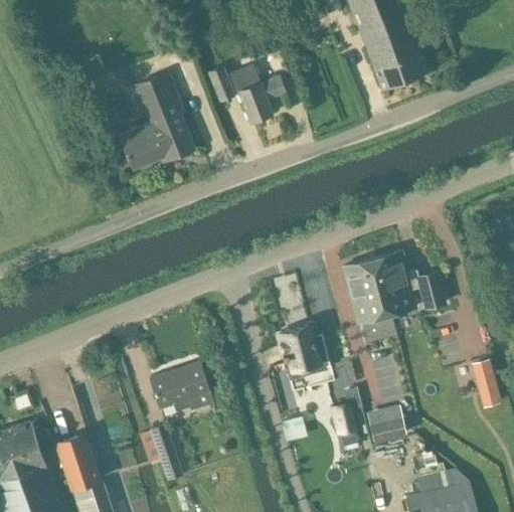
[(429,73),(400,0),(347,0),(382,91),(429,73)]
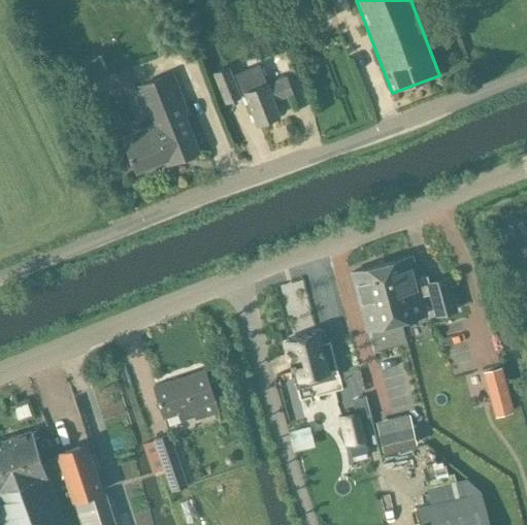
[(274,103),(293,95),(287,80),(268,88),(260,67),(233,78),(229,68),(215,74),(226,104),(245,96),(258,127),(280,118),(274,103)]
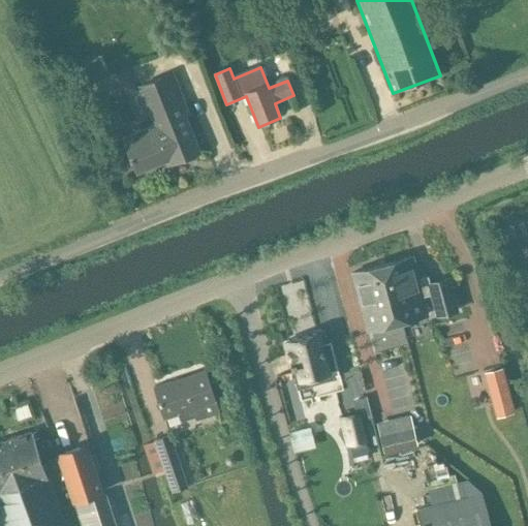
[(183,161),(199,154),(185,118),(189,116),(173,76),(141,89),(156,128),(124,141),(137,175),(181,157),(183,161)]
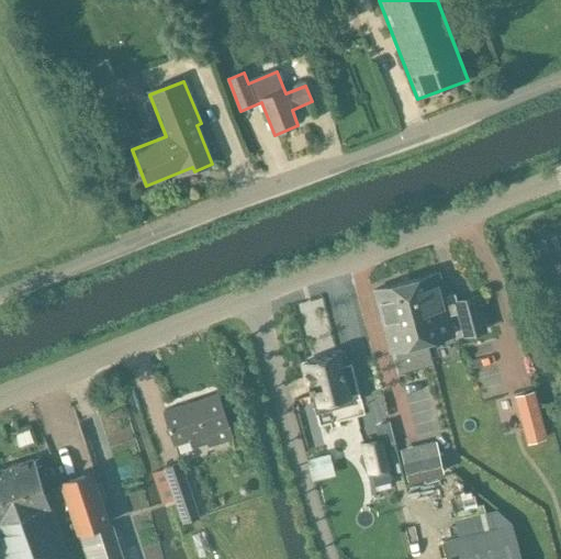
[(411,283),(427,345),(452,338),(447,319),(459,315),(466,338),(486,332),(478,299),(458,303),(456,297),(445,299),(438,276),(411,283)]
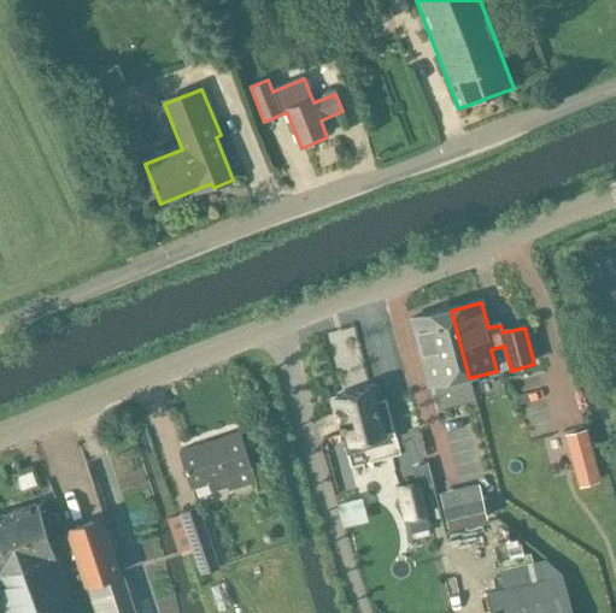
[(451,311),(412,320),(430,389),(435,388),(443,385),(446,398),(473,390),(469,378),(451,311)]
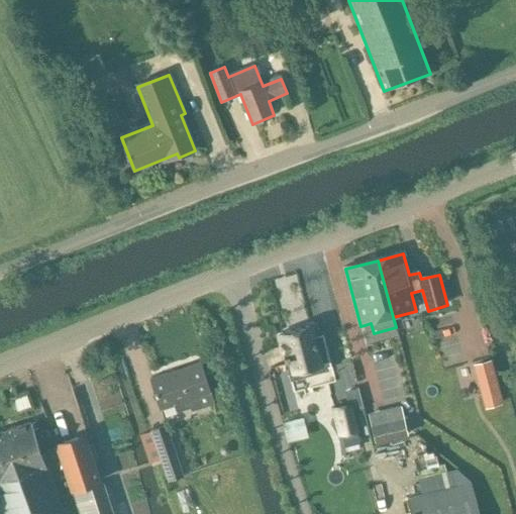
[(313,328),(278,337),(286,368),(292,366),(295,376),(320,369),(321,373),(332,370),(324,337),(315,339),(313,328)]
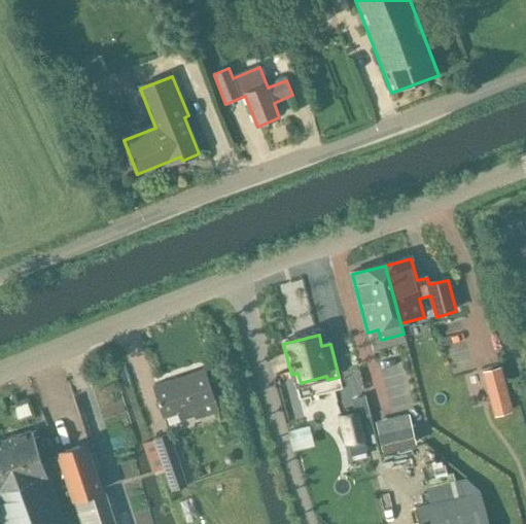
[(501,370),(488,373),(492,388),(505,385),(501,370)]
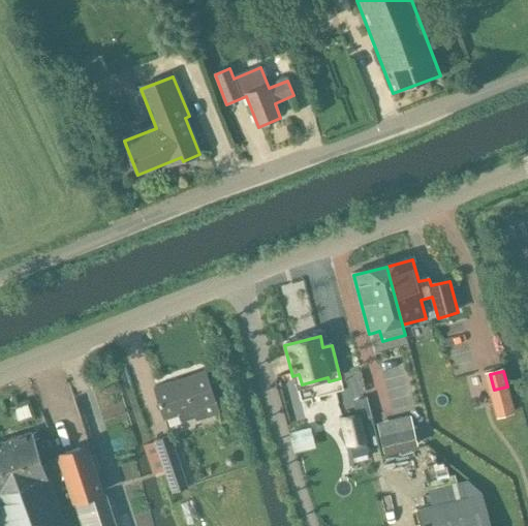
[(218,410),(216,404),(206,373),(155,390),(165,421),(180,415),(182,422),(218,410)]
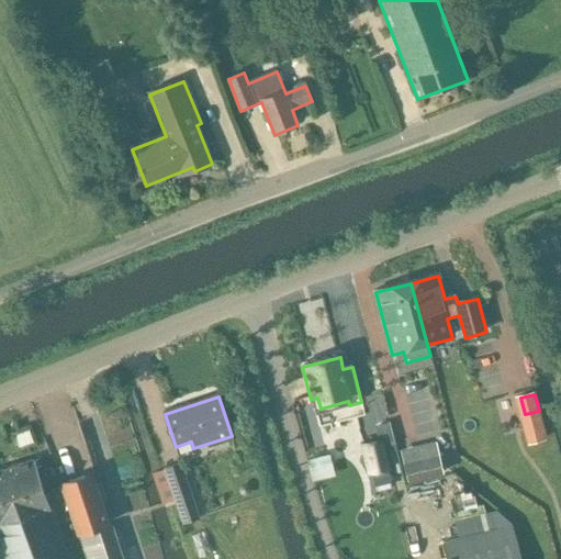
[(360,445),(368,478),(372,477),(376,489),(393,485),(390,472),(393,472),(386,448),(397,446),(391,423),(376,426),(379,440),(360,445)]
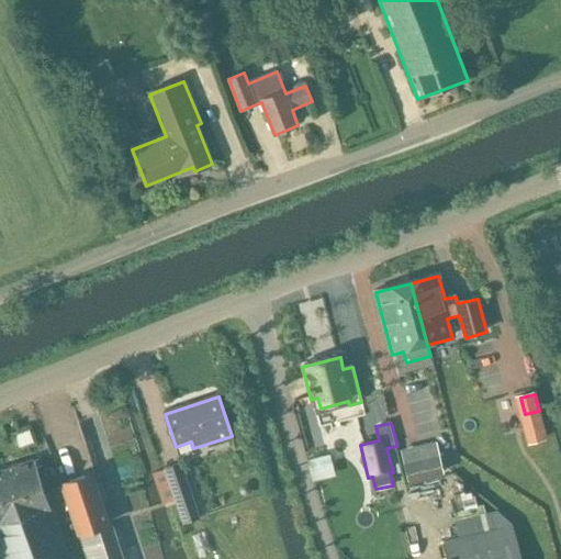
[(547,442),(543,427),(528,431),(524,432),(528,446),(547,442)]
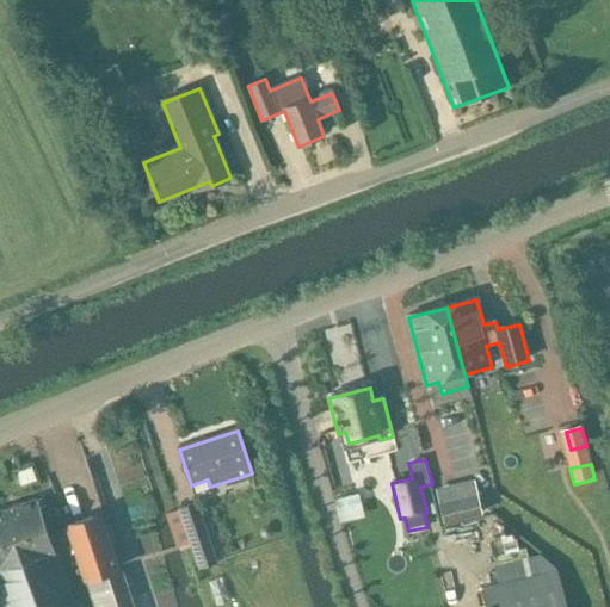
[(478,494),(439,503),(444,525),(482,515),(478,494)]
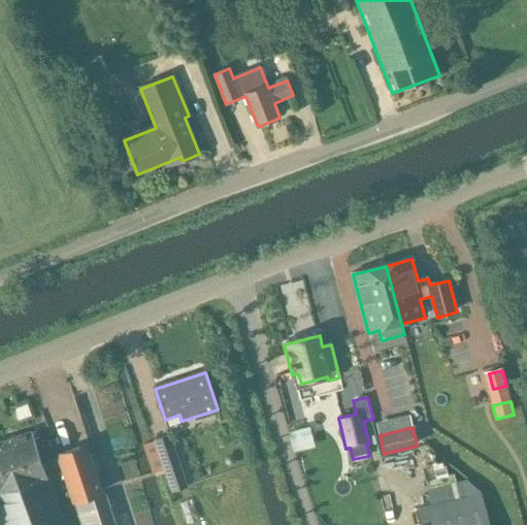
[(0,465),(37,454),(31,434),(0,444),(0,465)]
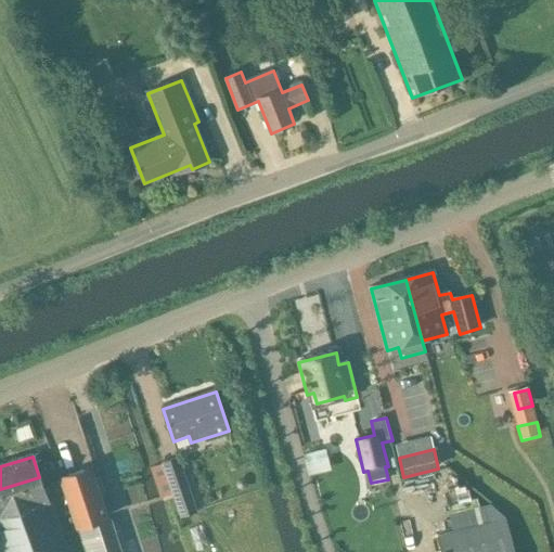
[(164,463),(164,465),(151,470),(160,500),(174,496),(182,518),(197,513),(179,458),(164,463)]
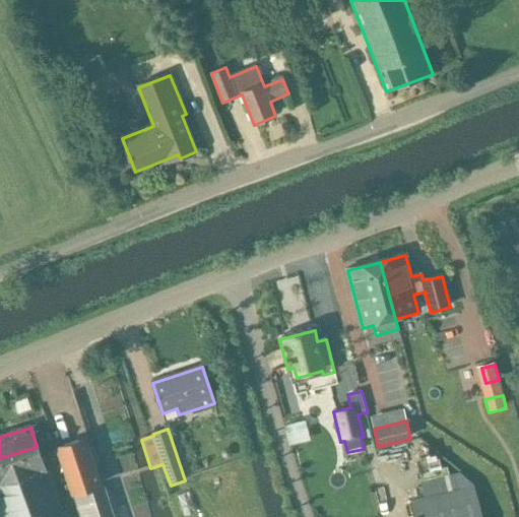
[(58,449),(73,496),(101,487),(85,441),(58,449)]
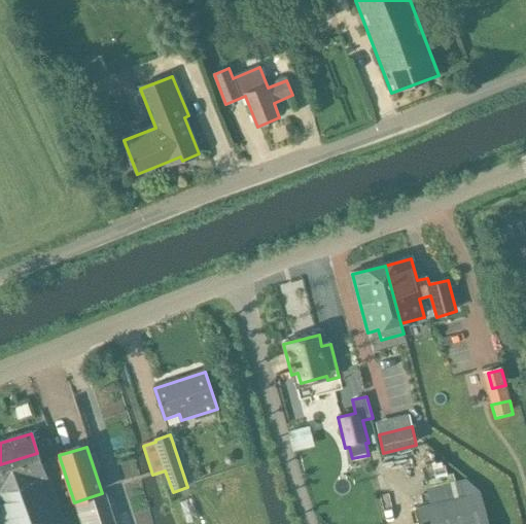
[(46,480),(37,453),(0,464),(0,513),(3,523),(65,523),(50,479),(46,480)]
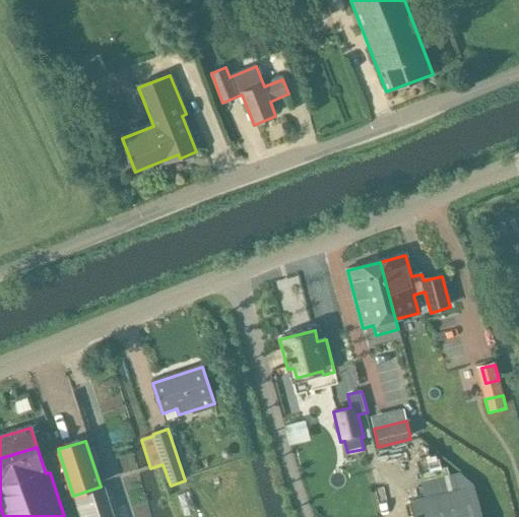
[(481,516),(474,486),(411,503),(414,516),(481,516)]
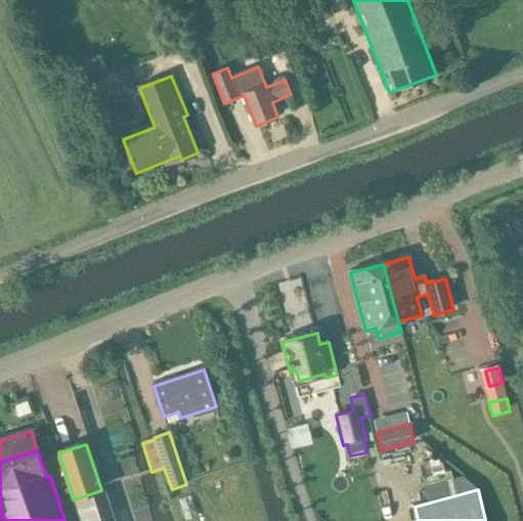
[(106,491),(74,502),(75,504),(80,520),(89,520),(113,512),(106,491)]
